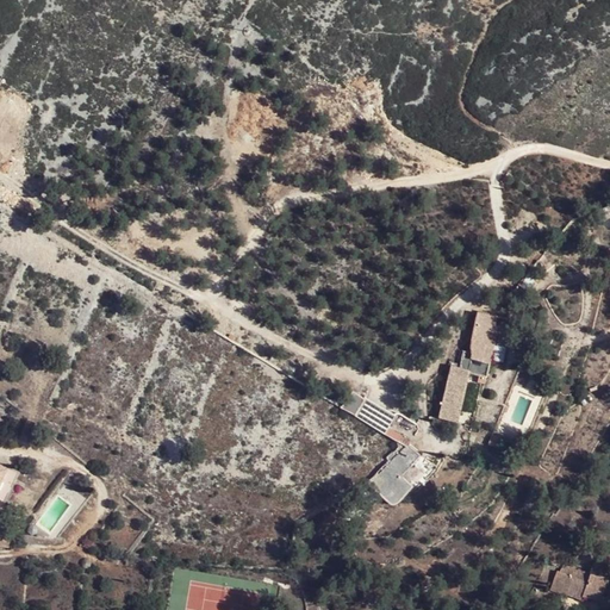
[(498,317),(477,311),(470,346),(472,353),(471,359),(491,365),(498,332),(497,325),(498,317)]
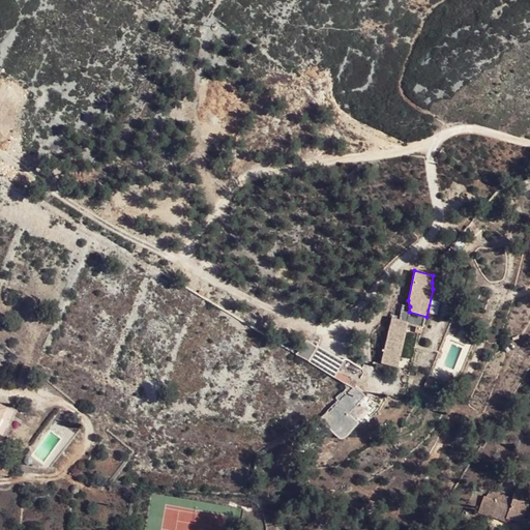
[(402,304),(399,320),(409,322),(422,326),(427,317),(409,312),(410,306),(402,304)]
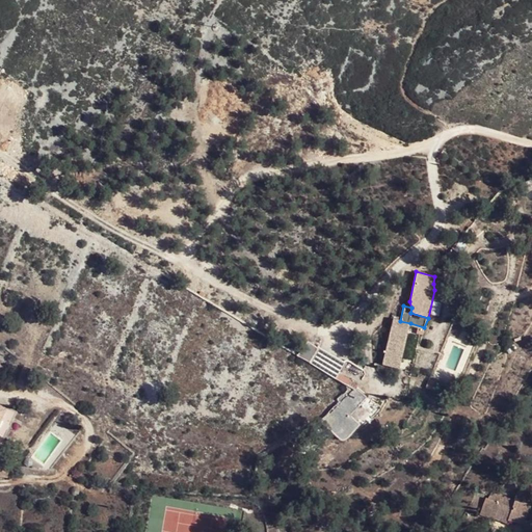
[(394,319),(382,365),(399,369),(410,323),(400,321),(394,319)]
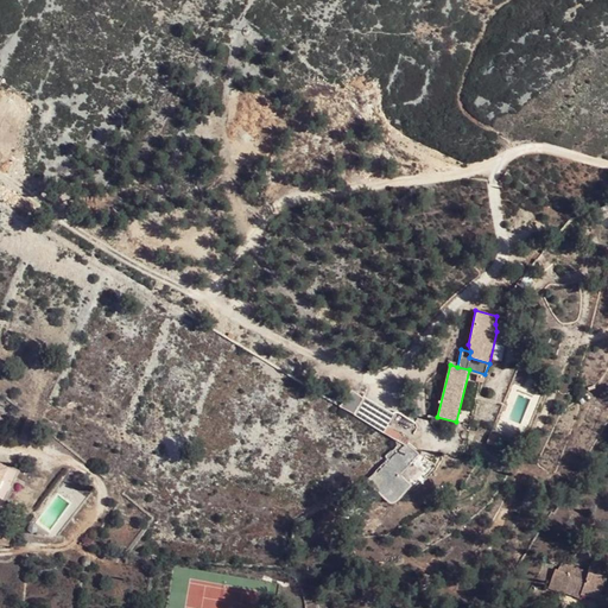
[(394,412),(365,396),(353,415),(382,431),(394,412)]
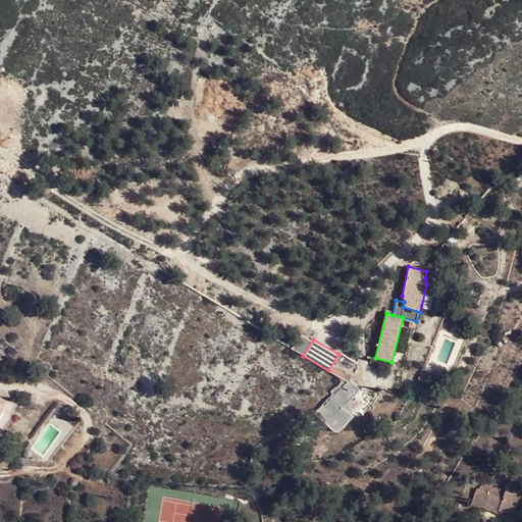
[(438,374),(425,368),(420,380),(433,385),(438,374)]
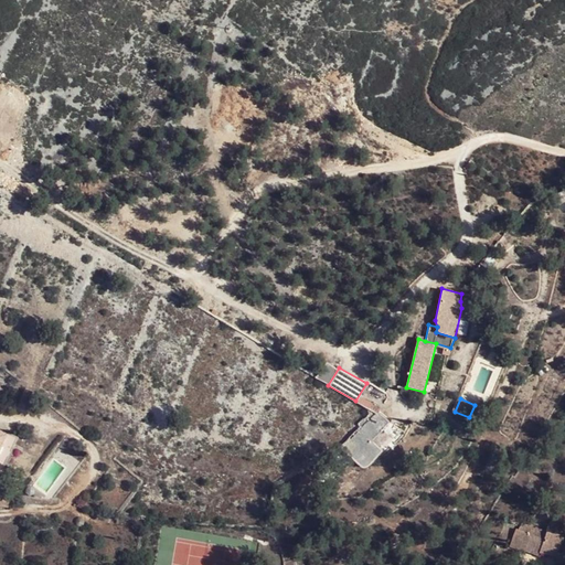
[(564,521),(552,516),(547,530),(525,524),(523,535),(519,534),(514,552),(526,553),(544,554),(557,558),(564,539),(564,521)]
